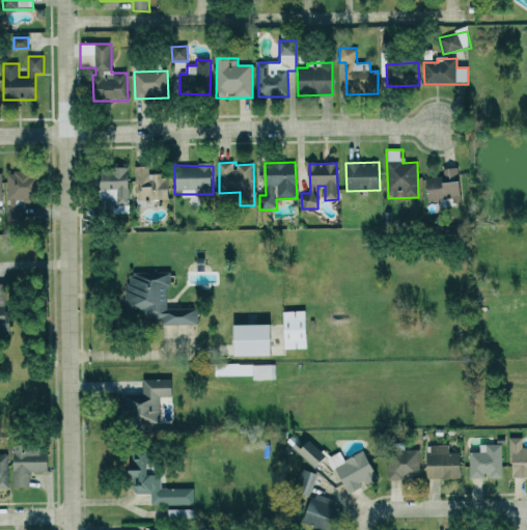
[(135,167),(135,205),(146,205),(146,200),(167,200),(167,174),(150,174),(150,167),(135,167)]
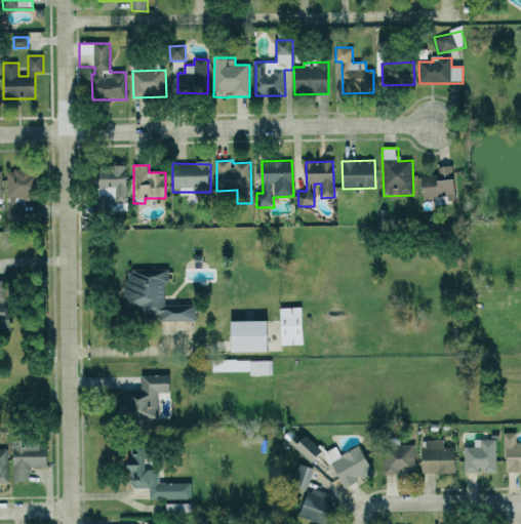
[(419,175),(422,200),(448,197),(448,201),(457,201),(453,166),(438,167),(439,173),(419,175)]
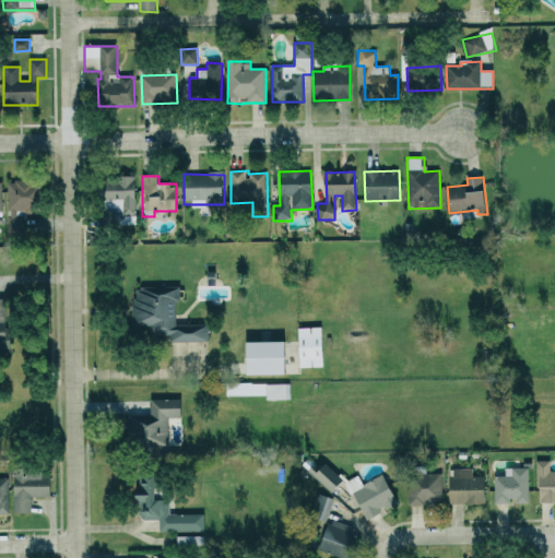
[(96,179),(97,200),(105,200),(106,224),(121,224),(121,223),(137,222),(134,178),(96,179)]
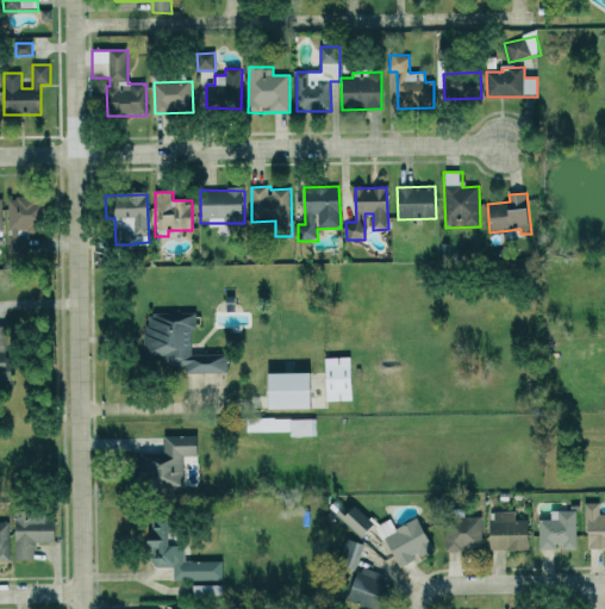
[(8,199),(8,255),(29,255),(29,232),(37,232),(37,199),(8,199)]
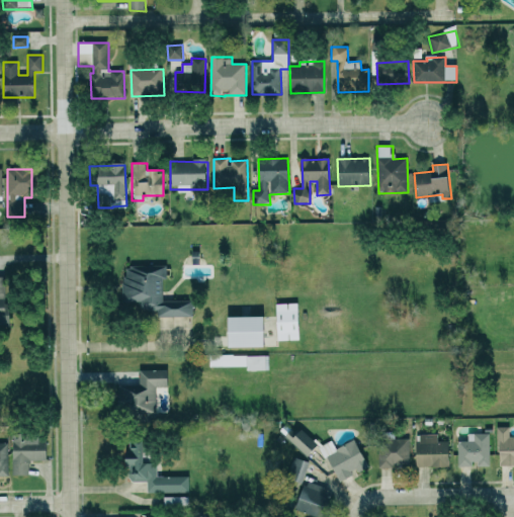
[(192,317),(192,302),(162,302),(162,279),(166,279),(166,266),(123,266),(123,303),(141,303),(141,311),(158,311),(158,317),(192,317)]
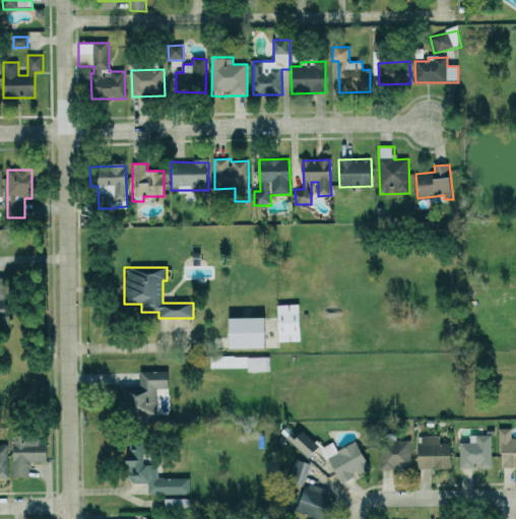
[(303,305),(277,306),(278,342),(304,341),(303,305)]
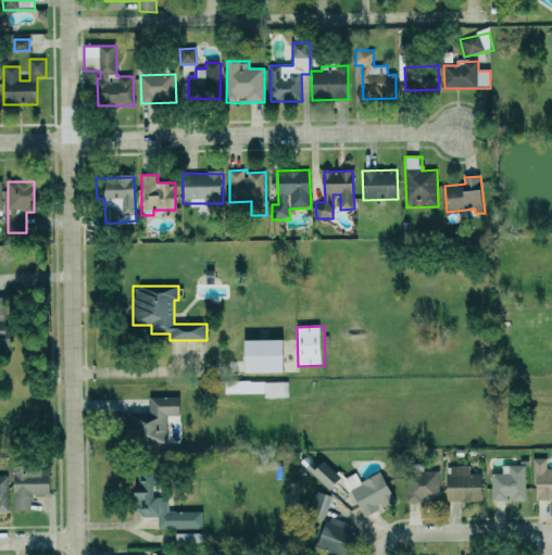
[(241,341),(242,374),(281,373),(281,340),(241,341)]
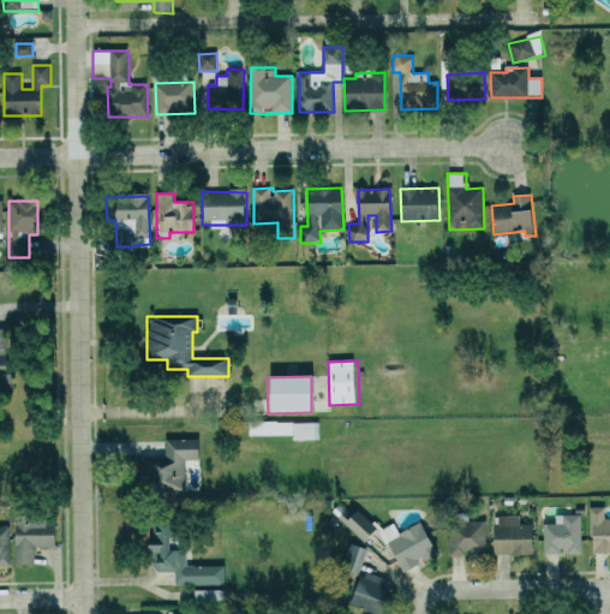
[(295,423),(295,441),(322,440),(321,422),(295,423)]
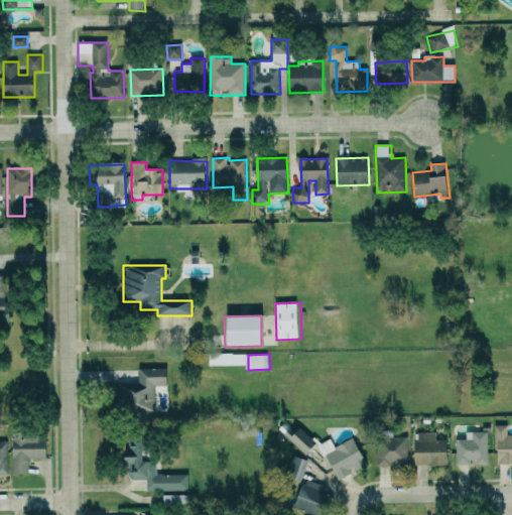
[(155,386),(166,387),(167,370),(138,369),(138,384),(118,384),(118,409),(154,409),(155,386)]
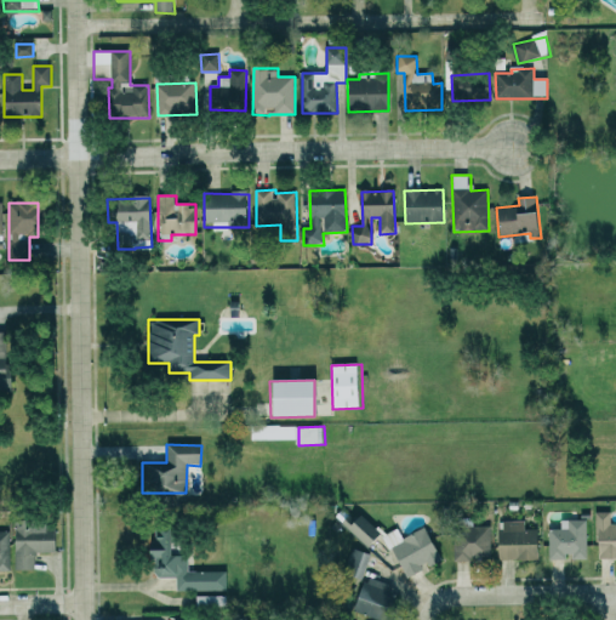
[(615,523),(611,523),(611,512),(597,511),(597,558),(615,558),(615,523)]
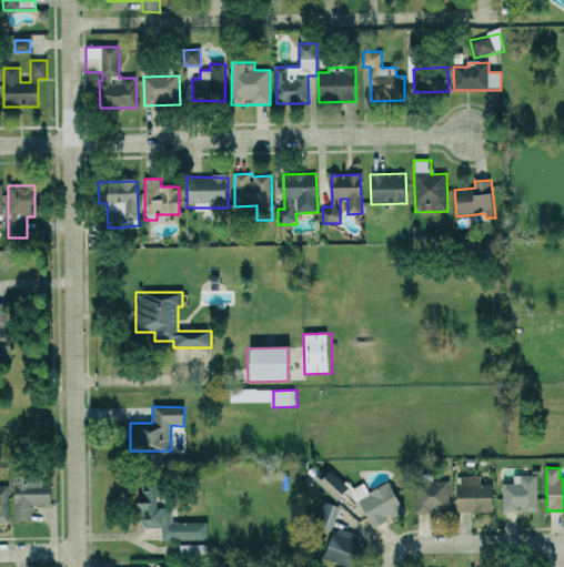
[(351,488),(329,468),(318,482),(340,500),(351,488)]
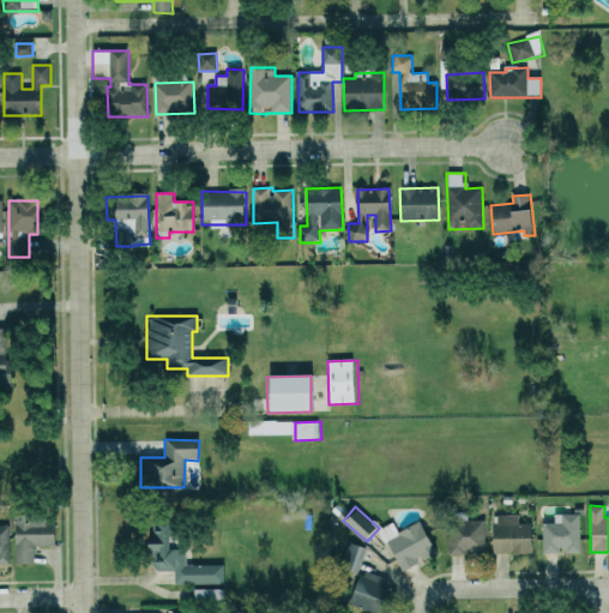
[(543,523),(543,553),(560,553),(560,552),(580,551),(580,514),(554,514),(555,523),(543,523)]
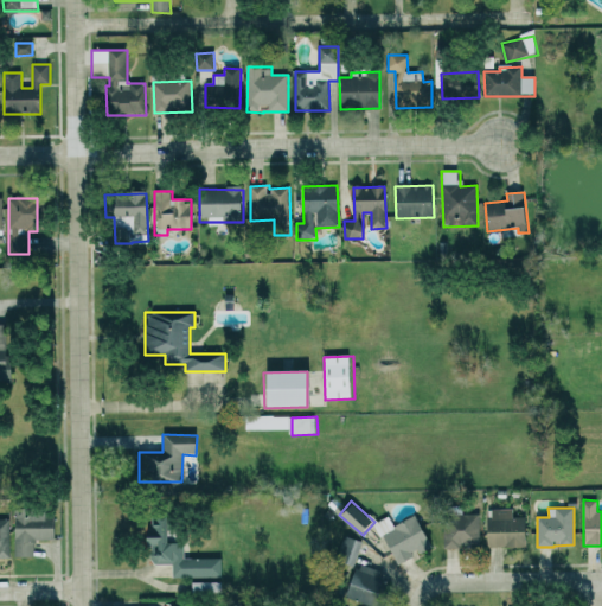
[(487,509),(486,546),(525,547),(525,517),(513,517),(513,510),(487,509)]
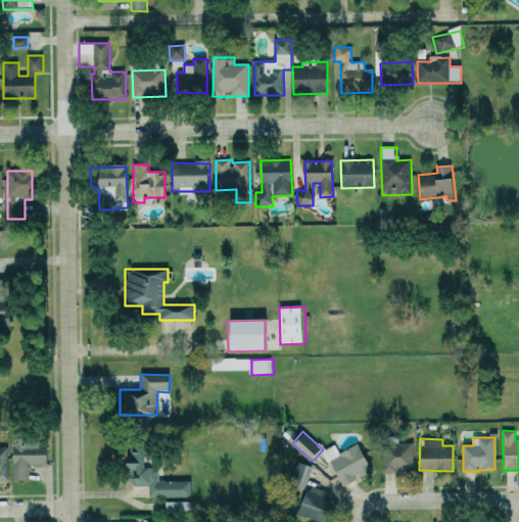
[(30,479),(30,466),(46,465),(46,439),(12,440),(13,479),(30,479)]
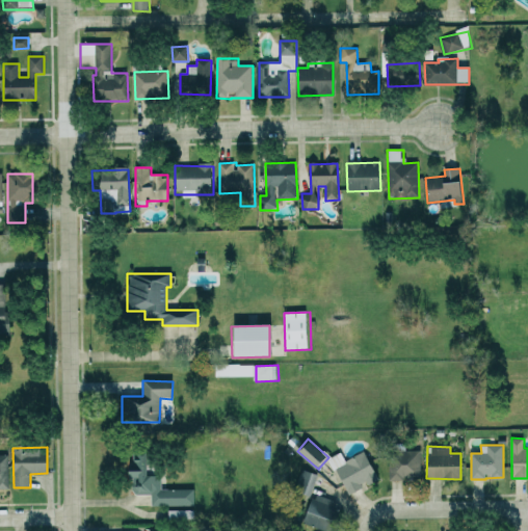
[(375,479),(366,451),(344,458),(343,453),(332,456),(343,490),(375,479)]
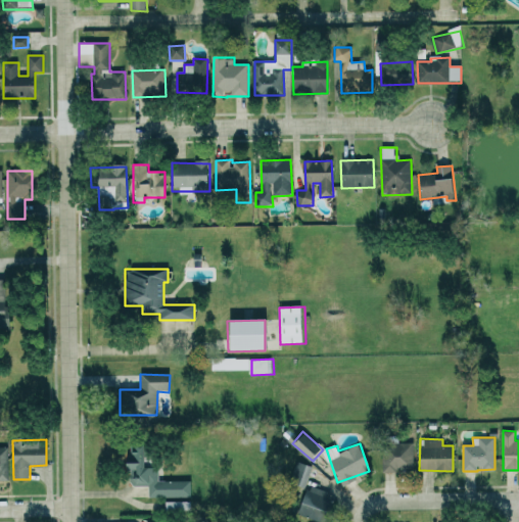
[(191,496),(190,480),(158,481),(158,467),(144,467),(144,445),(133,445),(134,453),(122,453),(123,471),(129,471),(130,486),(148,485),(148,497),(191,496)]
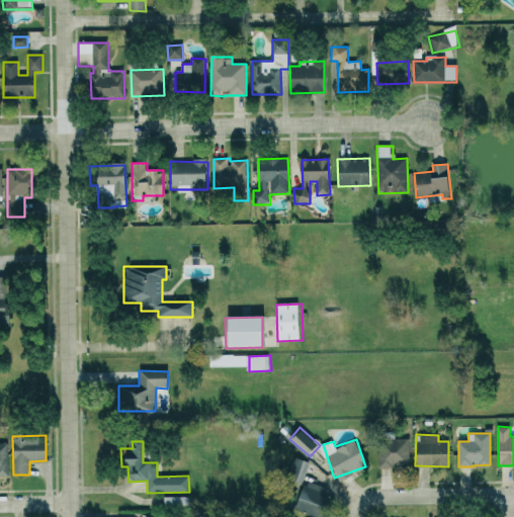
[(379,467),(410,466),(410,441),(379,442),(379,467)]
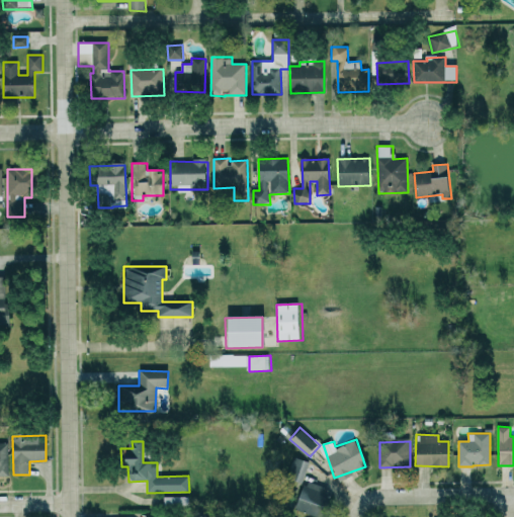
[(0,477),(9,477),(9,442),(0,442),(0,477)]
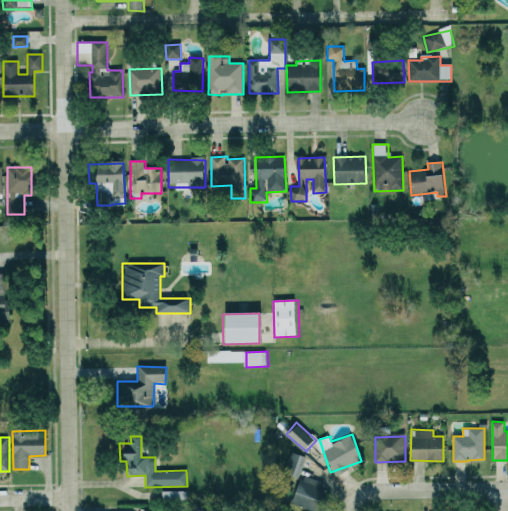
[(286,474),(302,476),(305,455),(289,453),(286,474)]
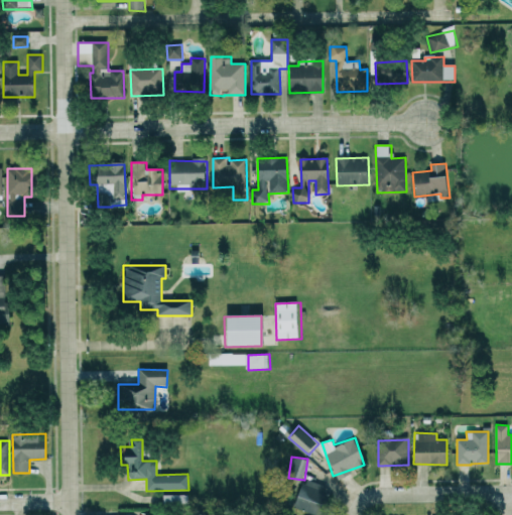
[(326,485),(301,480),(296,509),(321,513),(326,485)]
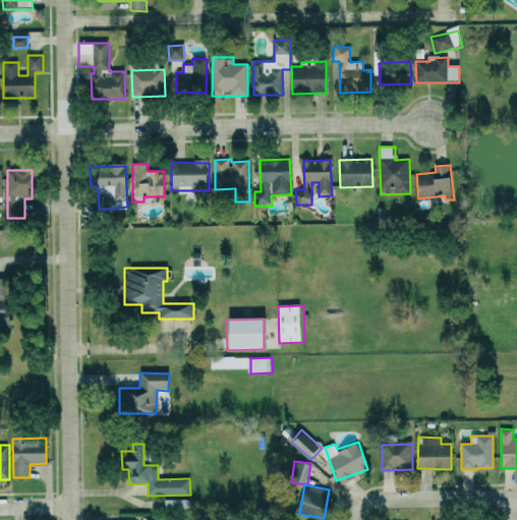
[(164,510),(188,510),(188,499),(163,500),(164,510)]
